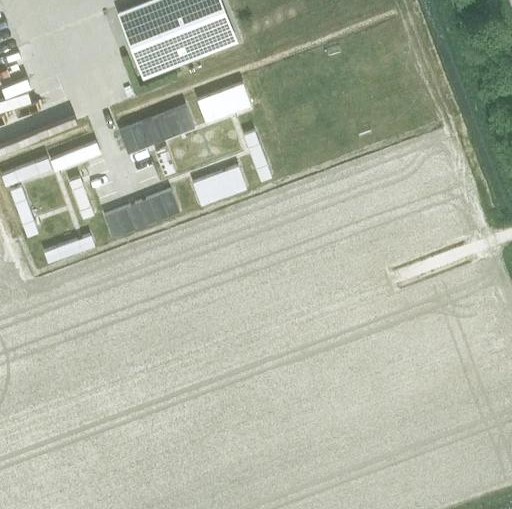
[(94,67),(172,37),(157,0),(79,0),(52,11),(66,48),(84,41),(94,67)]
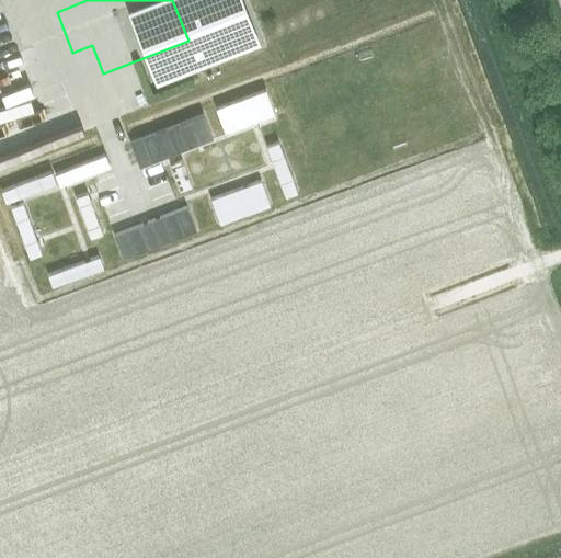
[(281,87),(230,105),(239,131),(289,112),(281,87)]
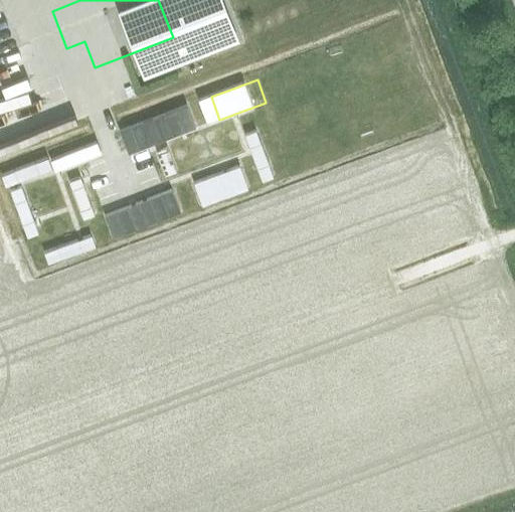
[(192,104),(124,129),(133,152),(200,127),(192,104)]
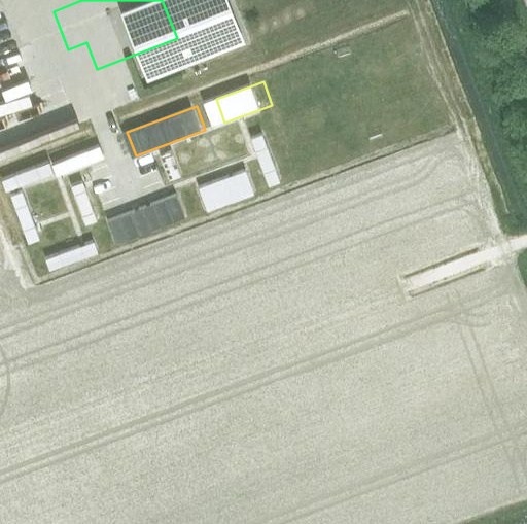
[(268,186),(280,182),(262,136),(251,140),(268,186)]
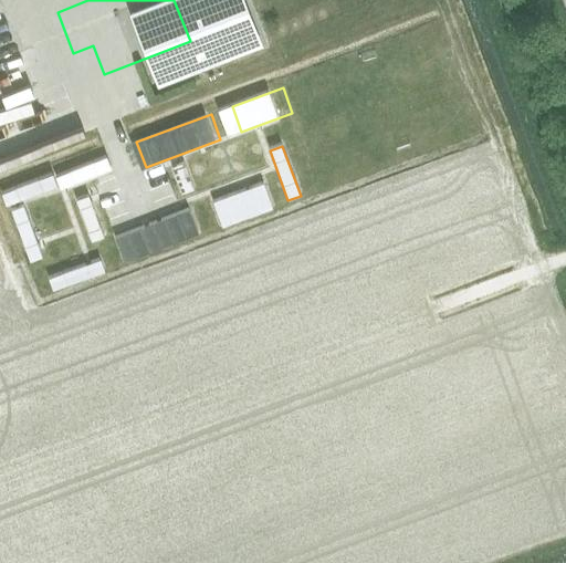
[(107,156),(56,175),(62,187),(112,168),(107,156)]
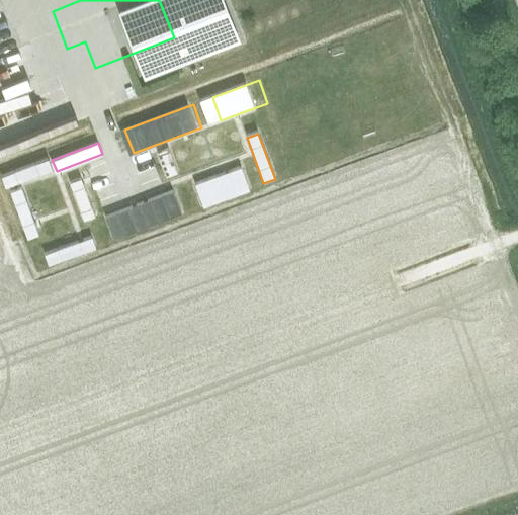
[(165,179),(176,174),(168,151),(156,155),(165,179)]
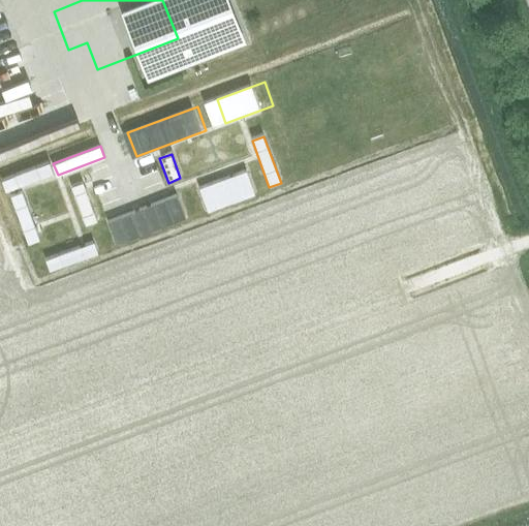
[(244,172),(196,189),(206,213),(253,195),(244,172)]
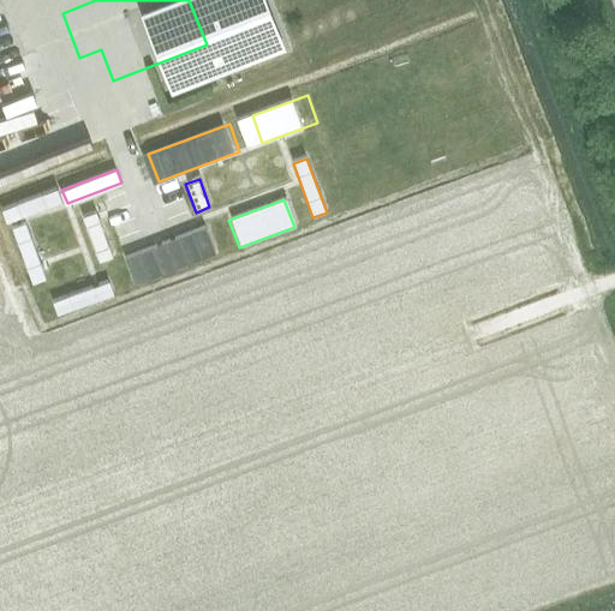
[(85,227),(103,263),(115,257),(99,221),(85,227)]
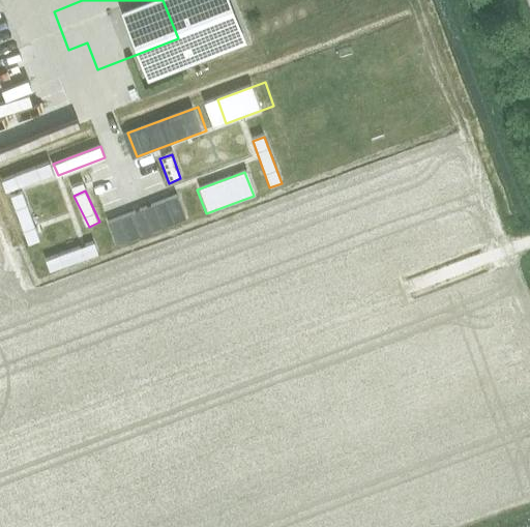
[(11,201),(29,247),(40,243),(23,197),(11,201)]
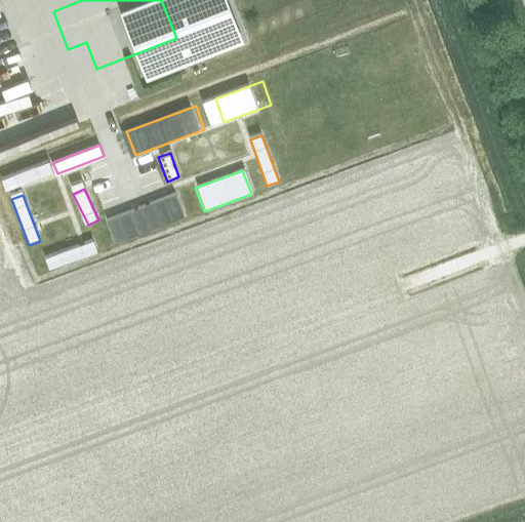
[(174,197),(106,223),(114,246),(184,221),(174,197)]
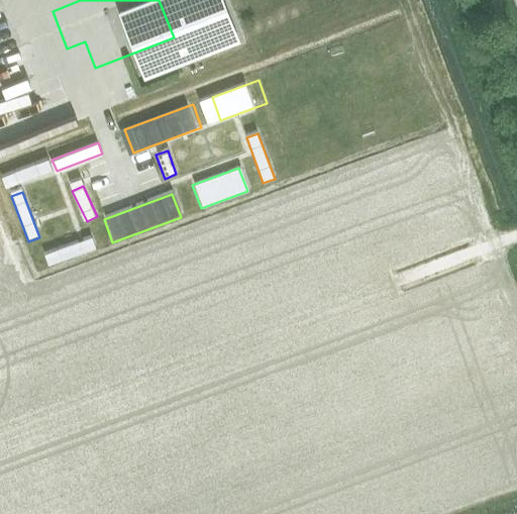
[(50,267),(96,250),(92,238),(46,255),(50,267)]
